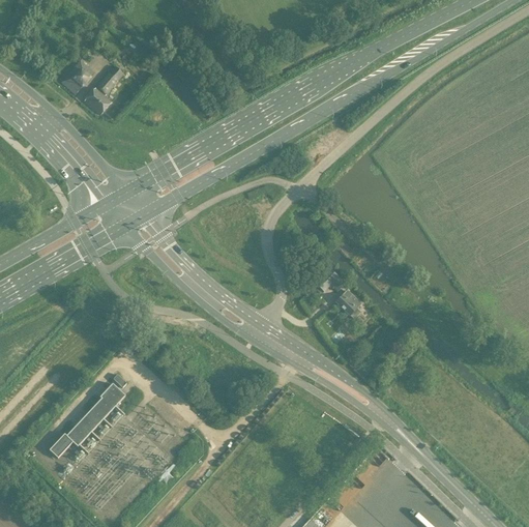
[(79,58),(60,80),(74,92),(93,70),(79,58)]
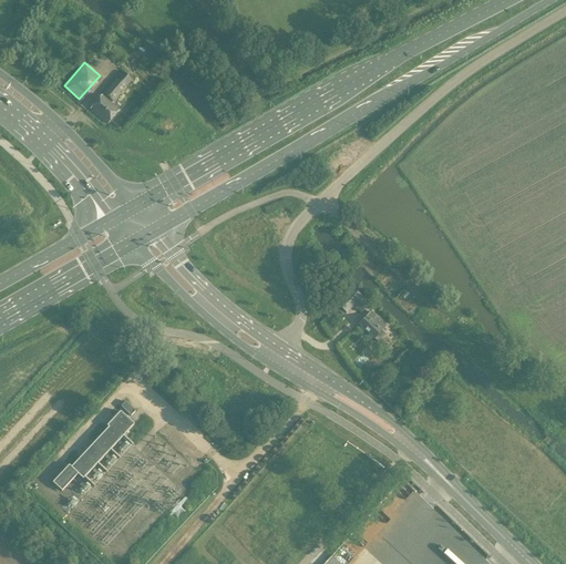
[(121,70),(90,105),(105,120),(117,106),(103,94),(105,92),(112,99),(131,78),(121,70)]
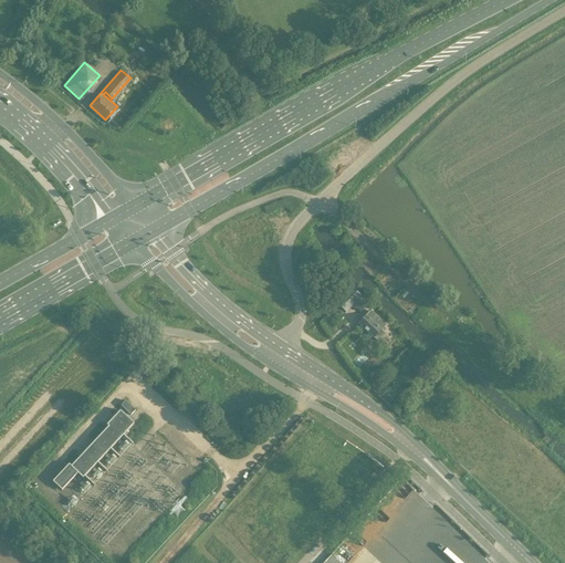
[(352,285),(333,305),(342,313),(345,310),(346,311),(353,303),(359,310),(368,301),(352,285)]
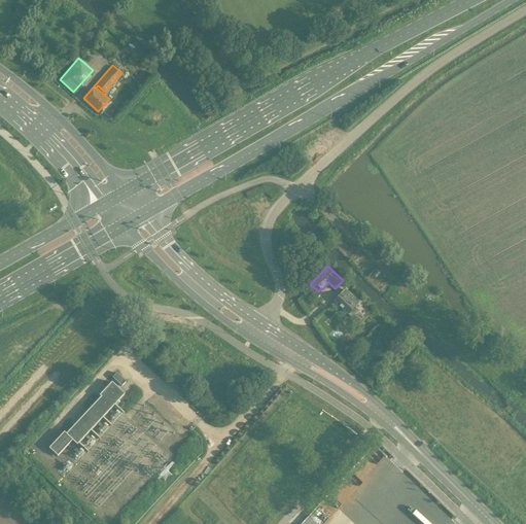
[(340,291),(332,299),(347,312),(351,316),(358,309),(353,305),(358,300),(347,289),(343,294),(340,291)]
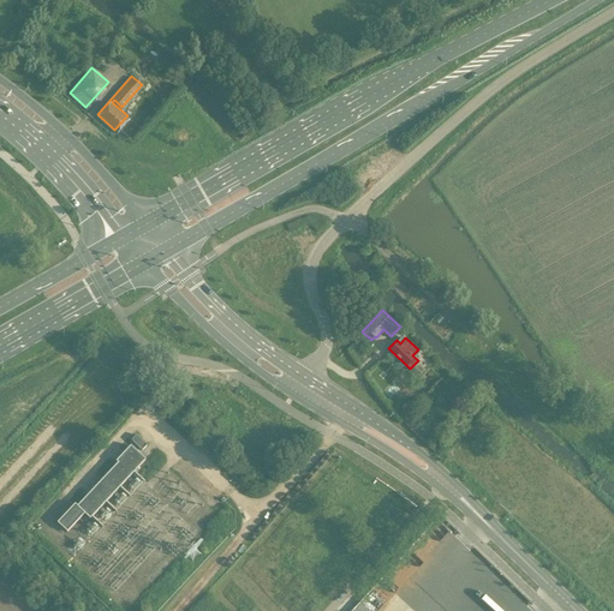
[(117,460),(76,503),(76,504),(83,511),(89,516),(90,515),(105,499),(118,485),(132,469),(144,456),(139,453),(129,443),(114,459),(117,460)]
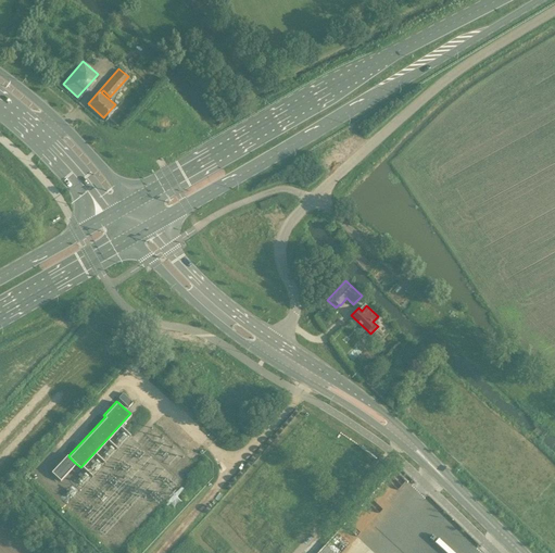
[(68,456),(68,455),(66,453),(50,470),(60,479),(75,463),(68,456)]
